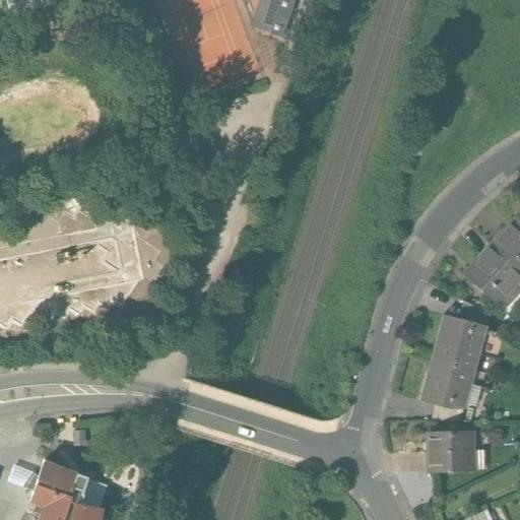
[(259,0),(251,28),(284,39),(291,0),(259,0)]
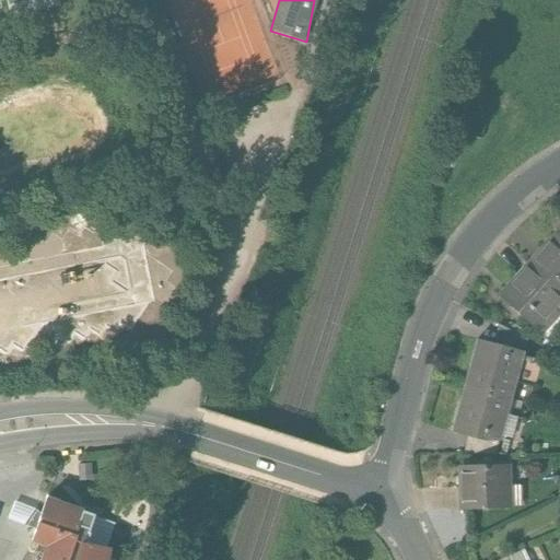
[(559,232),(544,251),(541,249),(528,264),(559,291),(559,232)]
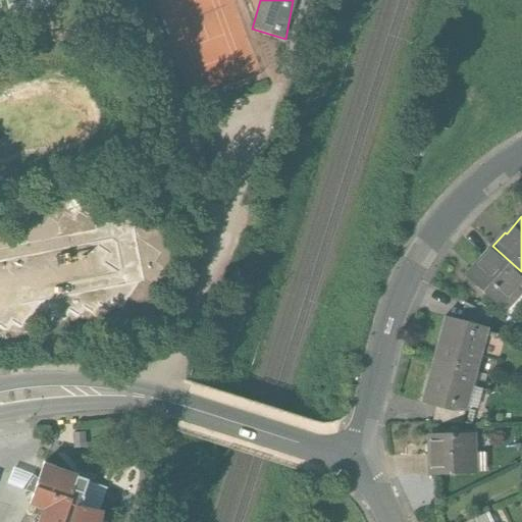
[(521,282),(521,271),(492,246),(481,259),(482,260),(467,277),(500,308),(521,282)]
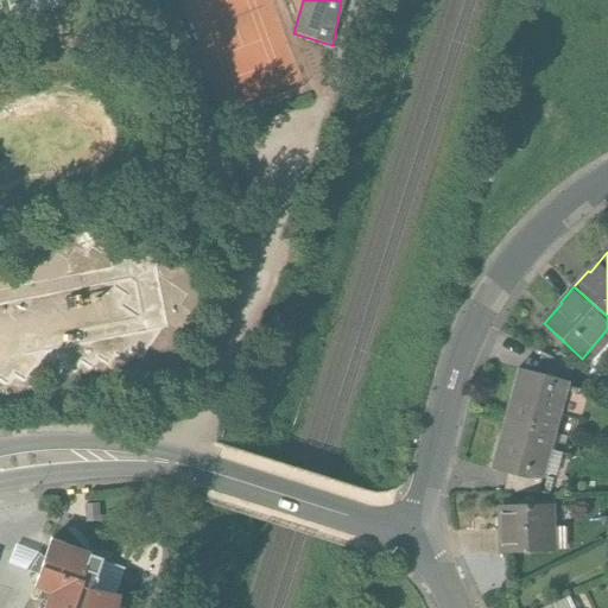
[(572,369),(550,358),(545,377),(569,384),(572,369)]
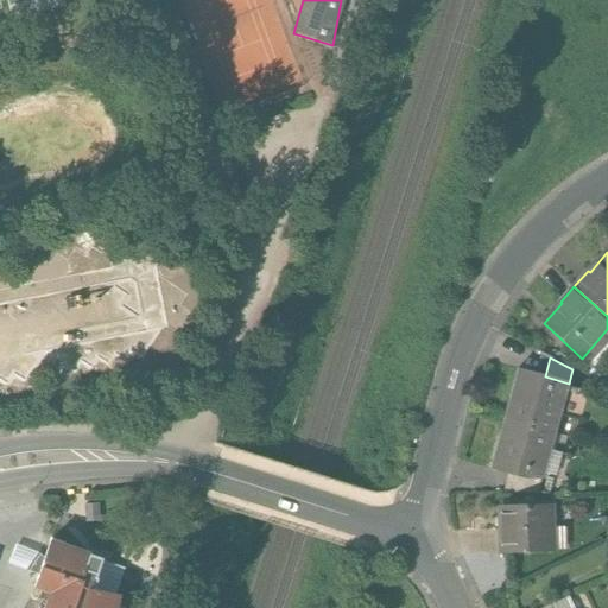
[(545,377),(518,369),(505,420),(555,434),(569,384),(545,377)]
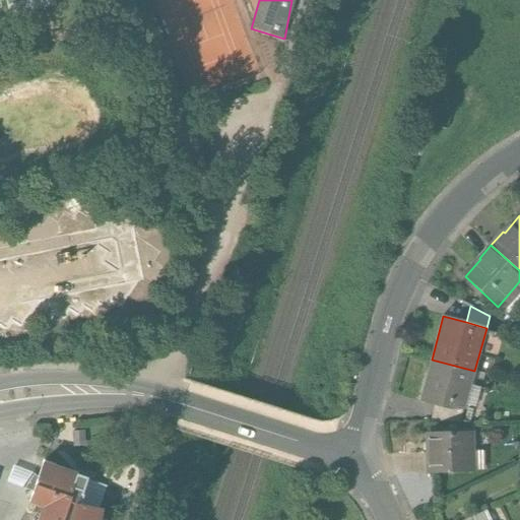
[(474,371),(432,360),(419,402),(442,408),(449,410),(464,410),(474,371)]
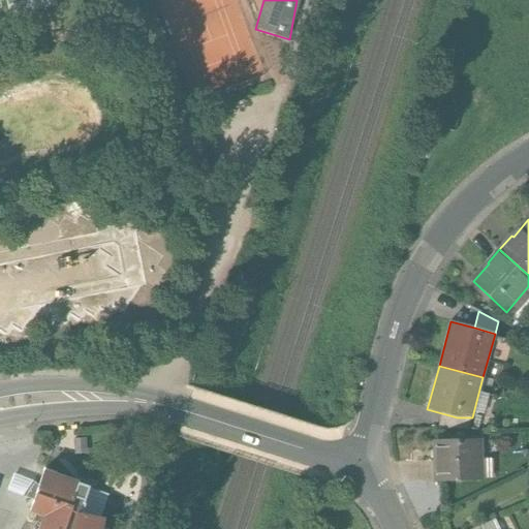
[(472,417),(457,417),(449,415),(445,430),(469,430),(472,417)]
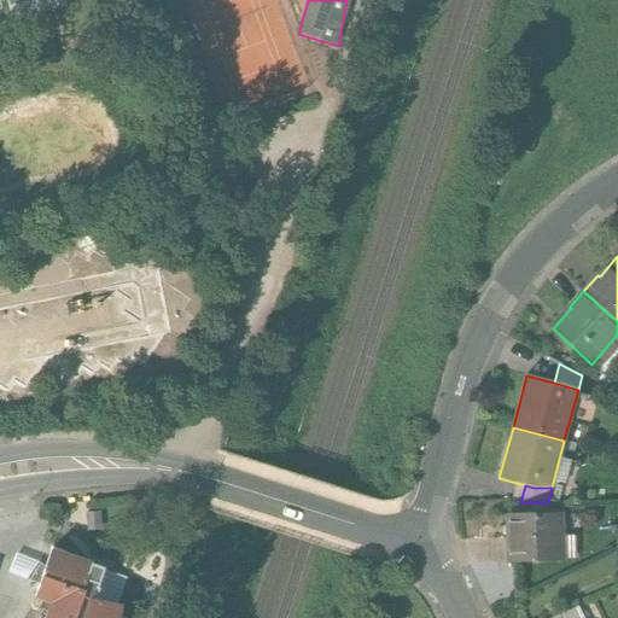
[(560,517),(508,518),(509,560),(554,559),(553,537),(561,536),(560,517)]
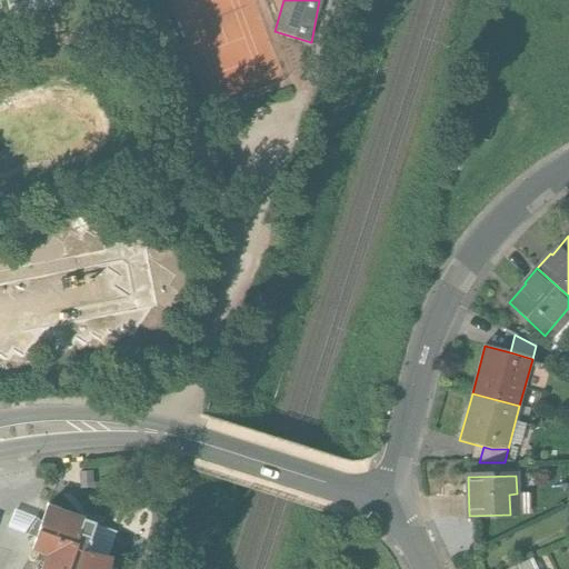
[(83,521),(59,512),(60,509),(48,506),(47,509),(41,523),(36,521),(32,526),(30,531),(37,537),(32,550),(48,556),(43,568),(108,568),(110,558),(88,553),(91,543),(90,542),(97,525),(85,520),(83,521)]
